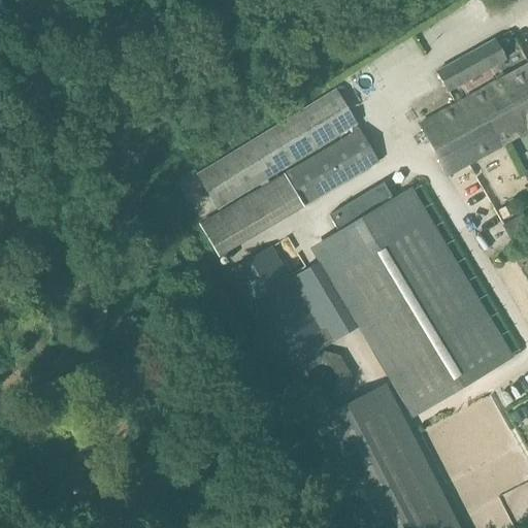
[(493,40),(436,73),(447,92),(504,59),(493,40)]
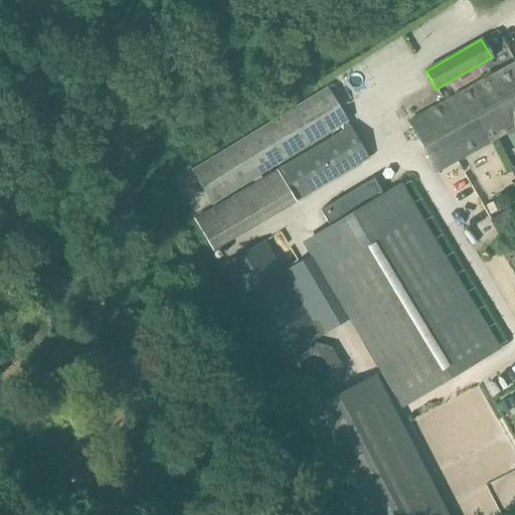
[(514,61),(409,120),(437,171),(514,127),(514,61)]
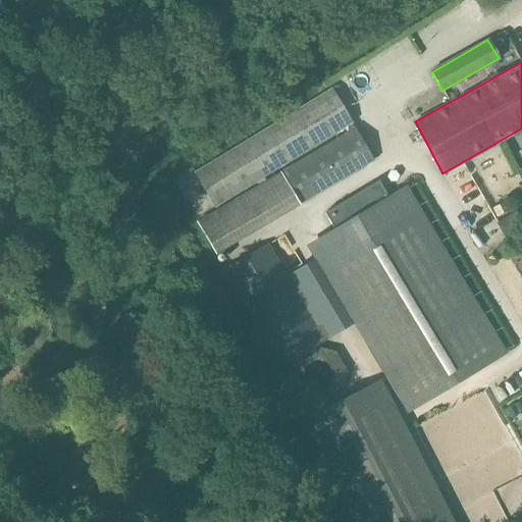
[(215,206),(352,121),(331,89),(195,172),(215,206)]
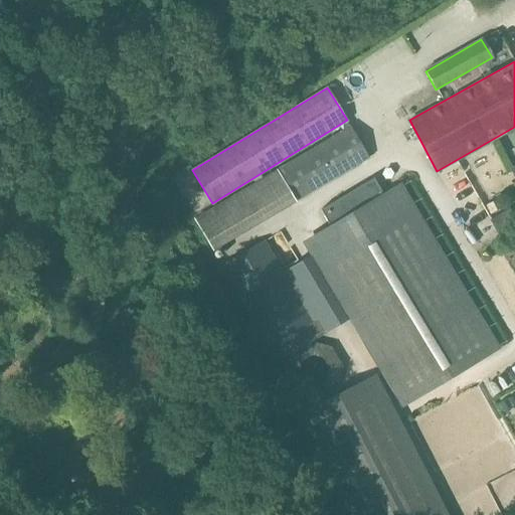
[(279,168),(297,199),(368,157),(350,126),(279,168)]
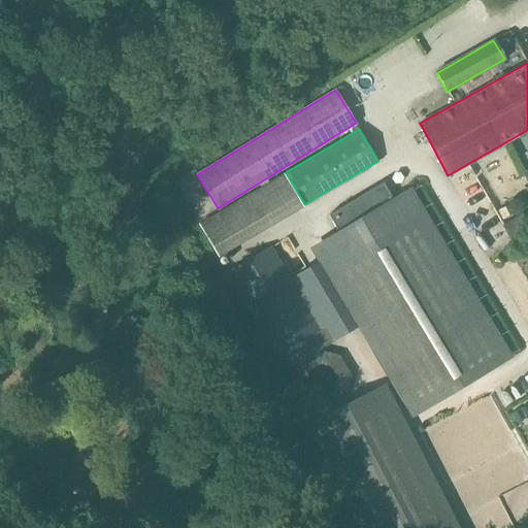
[(244,235),(301,201),(284,173),(199,224),(218,256),(246,238),(244,235)]
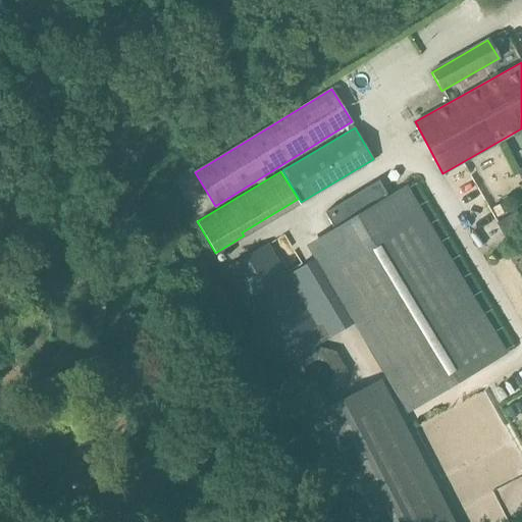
[(419,402),(502,353),(404,190),(389,198),(378,179),(324,212),(347,249),(328,259),(325,253),(288,275),(268,243),(223,269),(280,365),(353,322),(388,380),(404,407),(417,399),(419,402)]
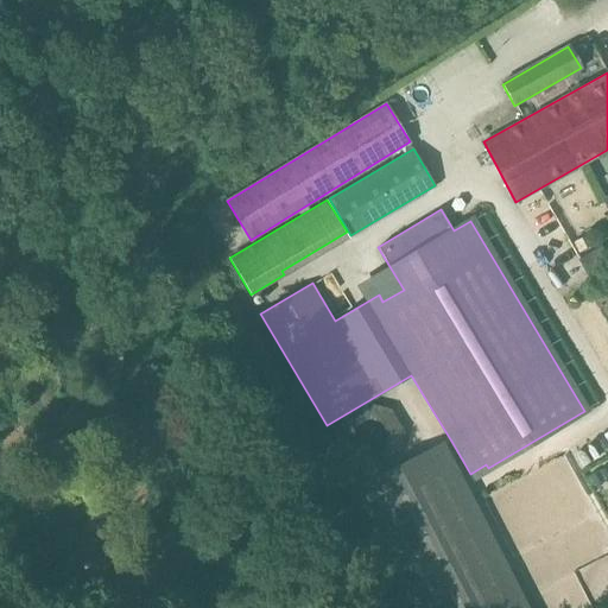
[(607,259),(601,247),(577,260),(587,277),(607,264),(607,259)]
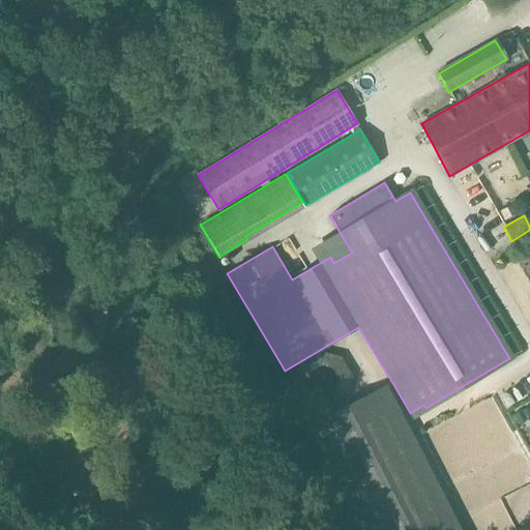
[(460,529),(387,387),(310,427),(361,529),(460,529)]
